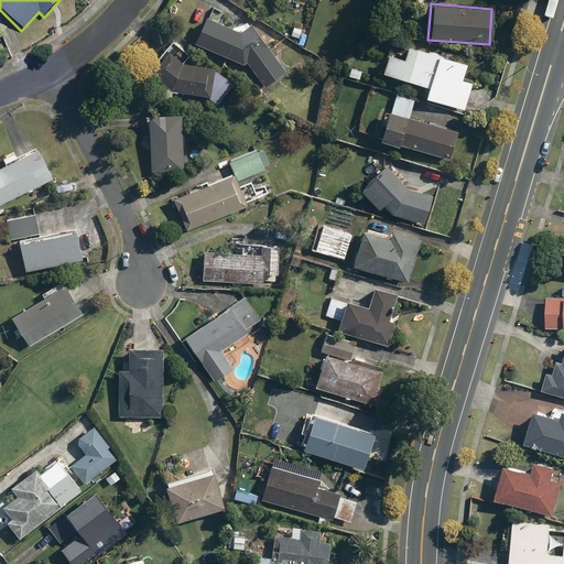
[(203,15),(192,42),(242,65),(243,61),(264,87),(284,72),(248,22),(237,31),(203,15)]
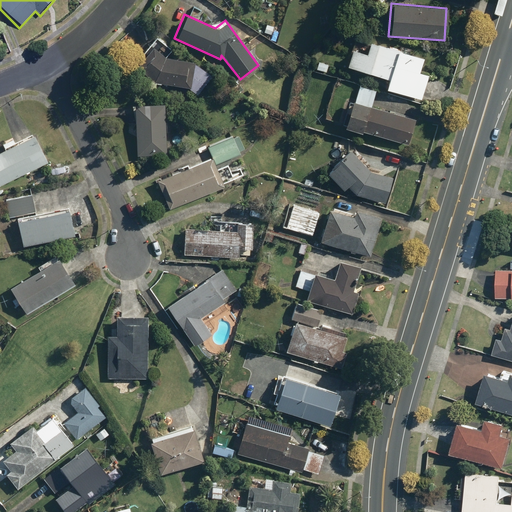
[(132,63),(152,82),(186,87),(195,94),(211,74),(193,61),(163,57),(170,50),(156,37),(132,63)]
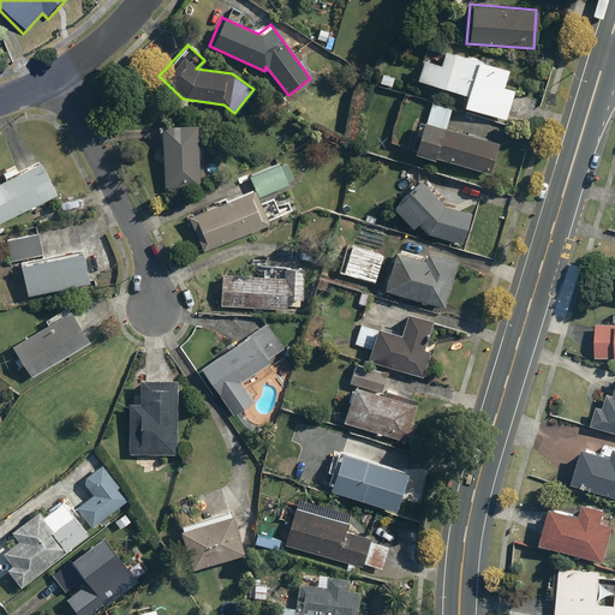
[(507,69),(442,48),(439,64),(421,59),(415,79),(466,95),(463,107),(505,120),(514,90),(502,85),(507,69)]
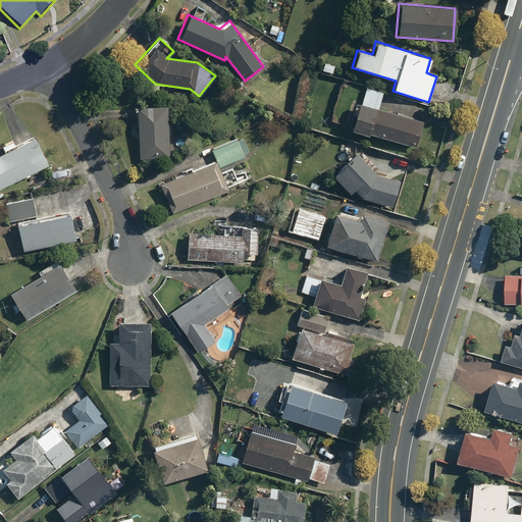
[(334,65),(322,62),(320,71),(332,74),(334,65)]
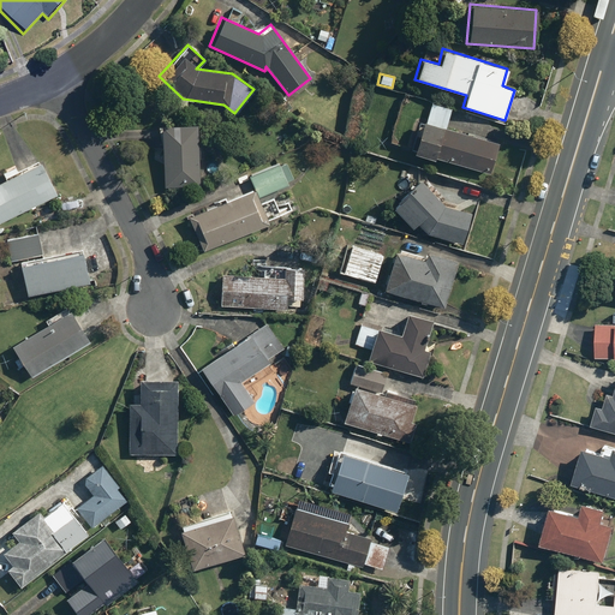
[(430,103),(425,121),(419,120),(410,151),(489,174),(497,143),(445,127),(449,109),(430,103)]
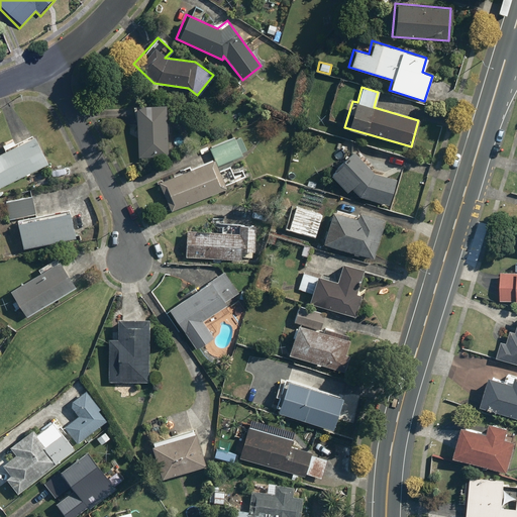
[(164,103),(134,104),(137,159),(167,157),(164,103)]
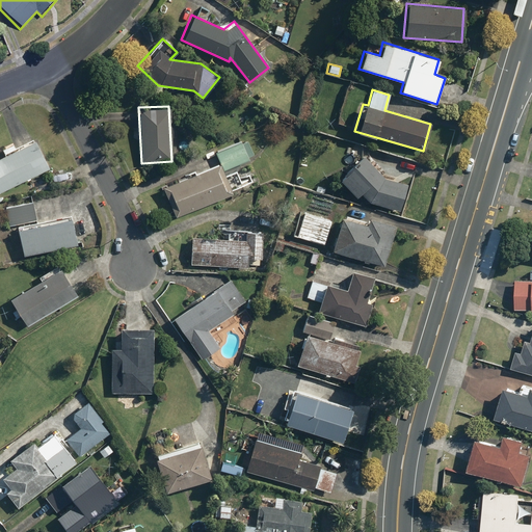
[(249,175),(239,180),(233,166),(255,156),(245,135),(202,156),(207,167),(162,188),(176,217),(231,192),(230,190),(251,180),(249,175)]
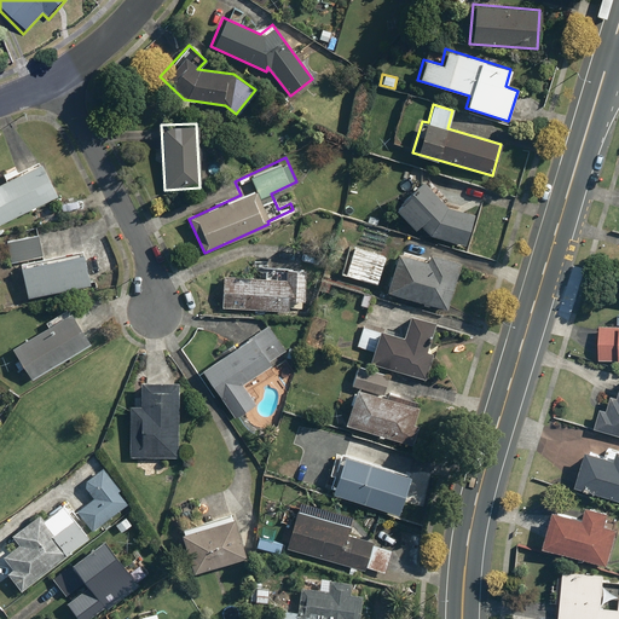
[(40,162),(18,174),(15,167),(0,175),(0,177),(4,183),(0,184),(0,226),(58,195),(40,162)]
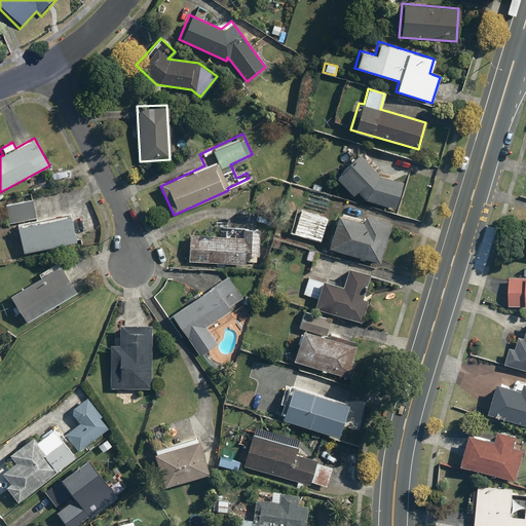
[(381,178),(359,154),(334,178),(351,196),(355,191),(363,199),(395,209),(402,183),(381,178)]
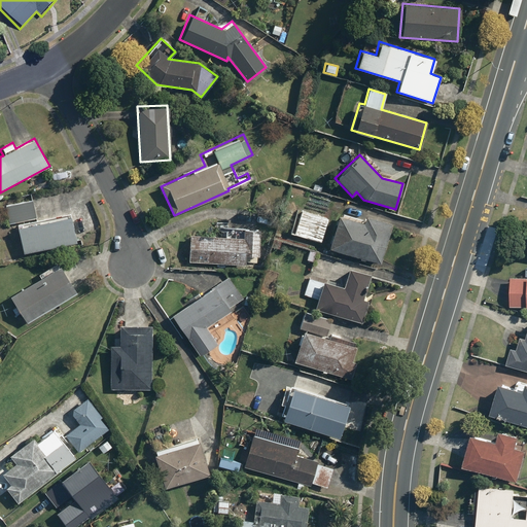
[(20,239),(10,241),(8,231),(0,232),(0,242),(7,241),(9,251),(22,248),(23,253),(75,243),(69,210),(35,216),(32,202),(5,207),(8,223),(13,222),(15,231),(18,230),(20,239)]
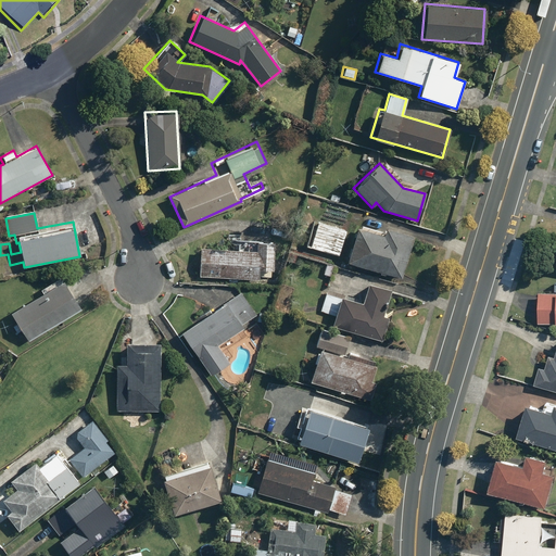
[(354,227),(345,262),(401,276),(412,236),(384,228),(382,235),(354,227)]
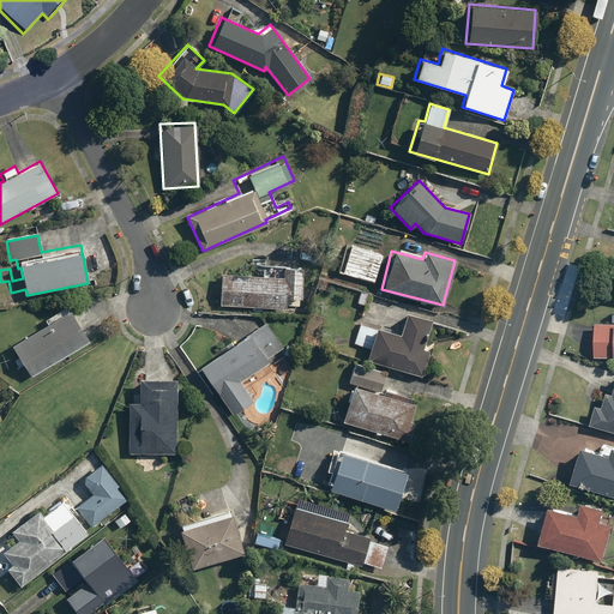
[(221,271),(217,304),(284,308),(284,306),(298,307),(301,269),(263,266),(262,275),(221,271)]
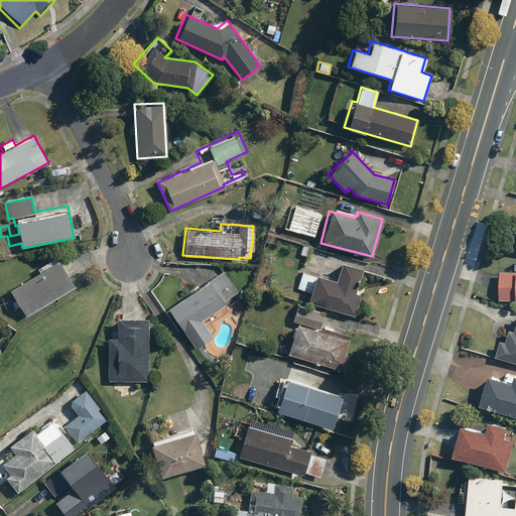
[(335,255),(312,249),(308,268),(330,273),(335,255)]
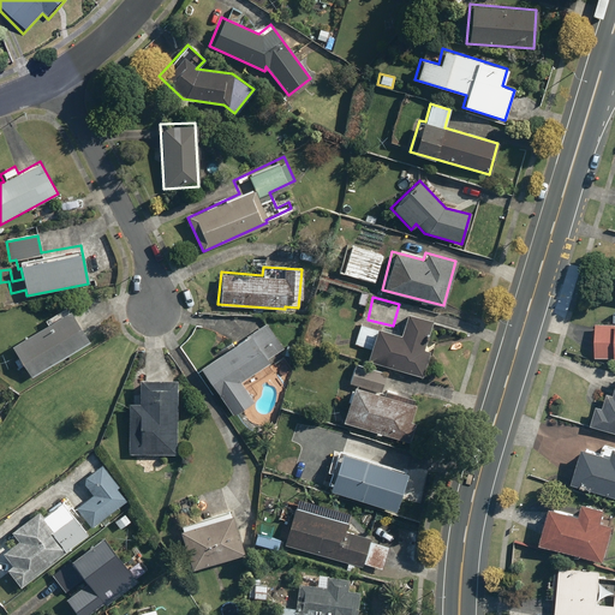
[(12,345),(19,358),(13,360),(19,370),(24,366),(30,377),(89,342),(67,306),(40,323),(42,327),(12,345)]
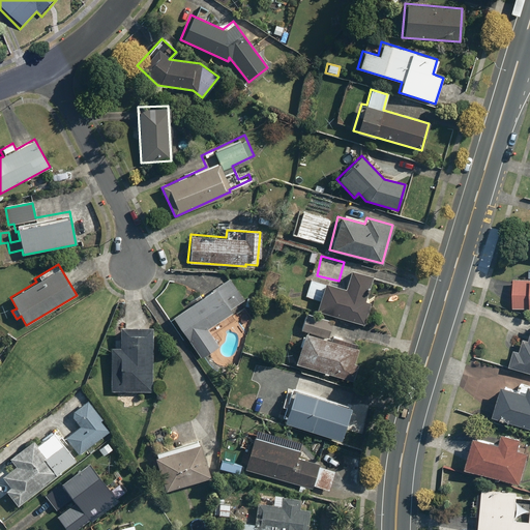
[(318,300),(315,311),(363,325),(371,302),(363,300),(372,275),(350,268),(345,288),(310,277),(304,296),(318,300)]
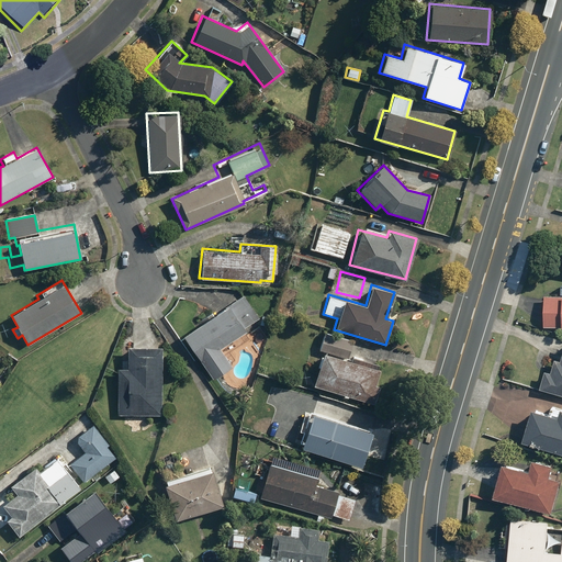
[(259,321),(242,295),(181,336),(210,379),(231,364),(220,348),(259,321)]
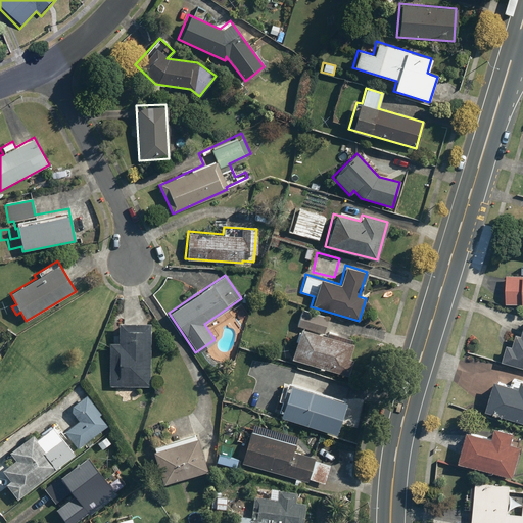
[(522,276),(522,277),(506,276),(505,304),(522,304),(522,276)]
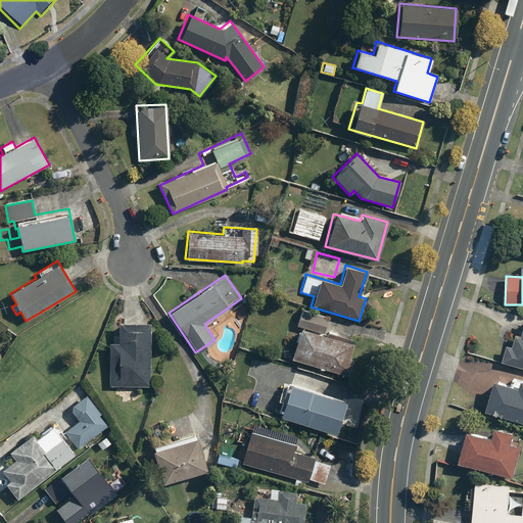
[(351,343),(349,342),(350,338),(326,330),(330,316),(301,307),(295,326),(299,327),(290,358),(348,375),(352,360),(347,358),(351,343)]
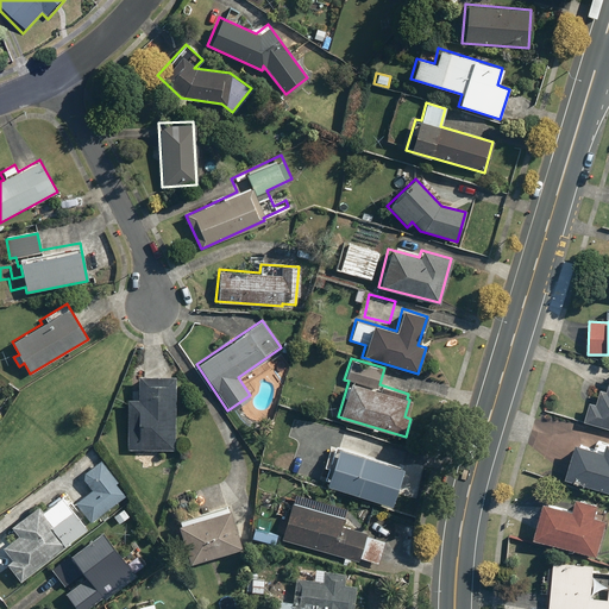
[(173,451),(174,375),(138,374),(138,399),(126,399),(126,450),(173,451)]
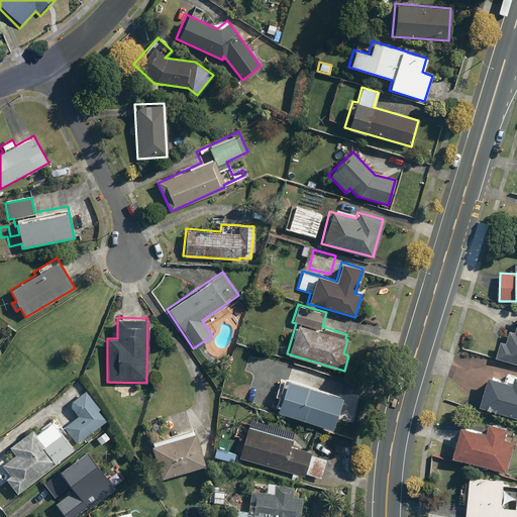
[(516,363),(516,326),(515,332),(511,330),(506,343),(502,342),(497,356),(516,363)]
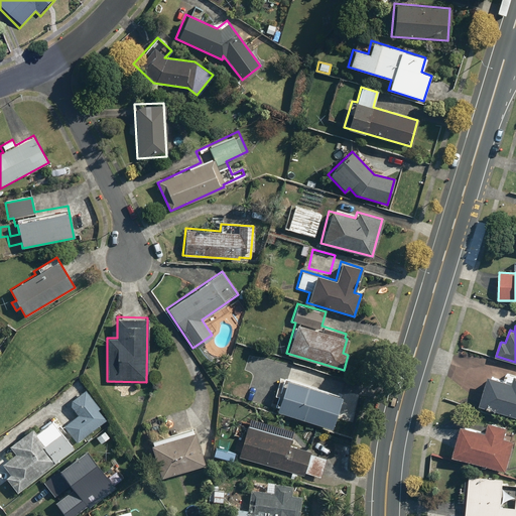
[(490,375),(480,405),(515,416),(515,375),(509,373),(506,381),(490,375)]
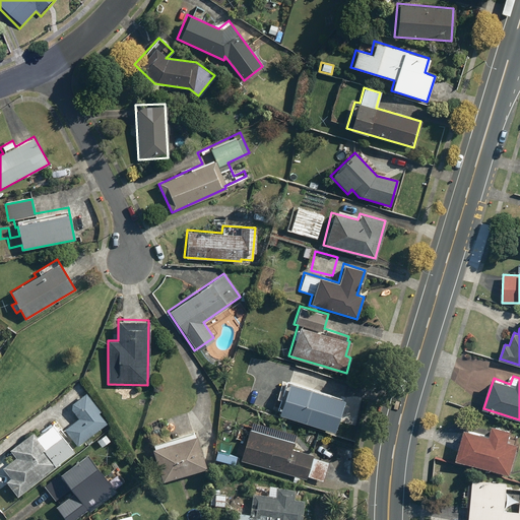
[(342,398),(286,382),(276,415),(332,432),(342,398)]
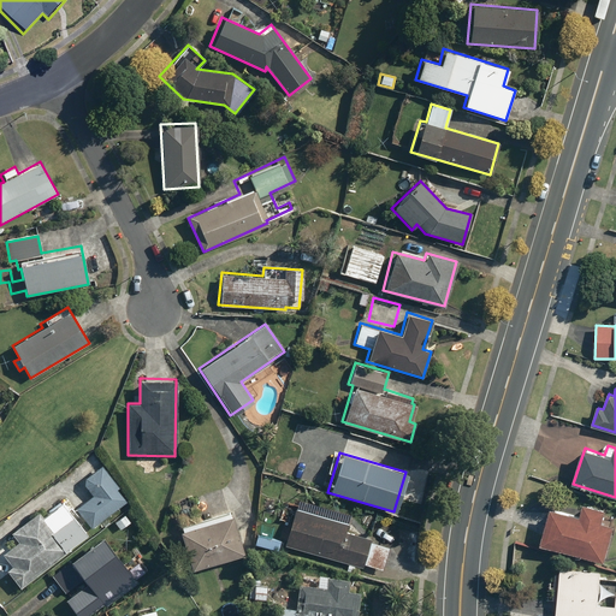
[(118,486),(99,465),(80,481),(92,496),(77,509),(94,528),(125,501),(116,490),(118,486)]
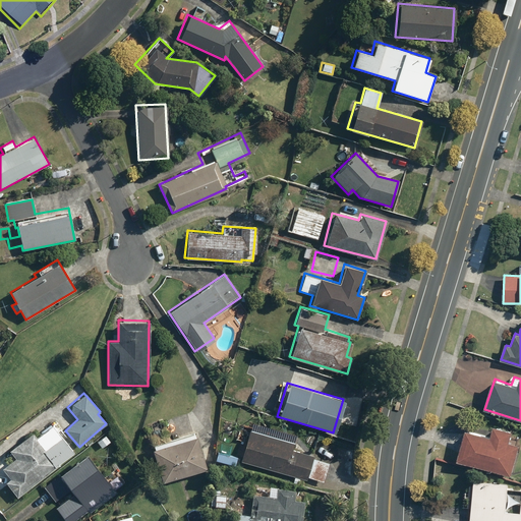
[(16,497),(72,451),(63,440),(66,437),(59,427),(56,429),(51,423),(35,437),(31,432),(8,451),(14,459),(0,470),(9,481),(6,484),(16,497)]
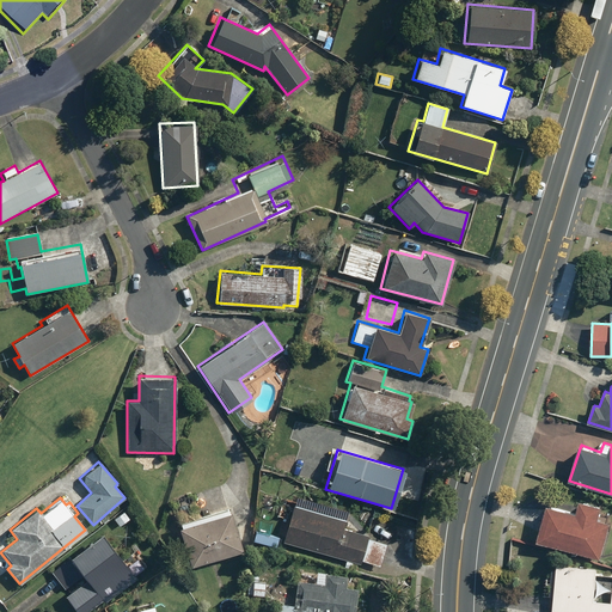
[(295,499),(282,542),(357,564),(359,560),(379,567),(386,543),(344,530),(349,515),(295,499)]
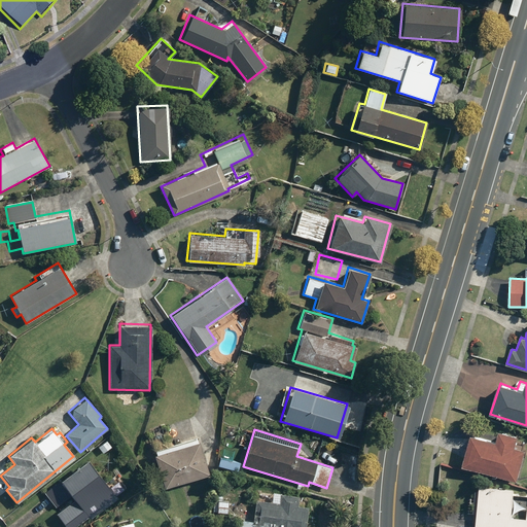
[(471,434),(462,466),(517,481),(525,450),(515,447),(518,435),(499,430),(496,442),(471,434)]
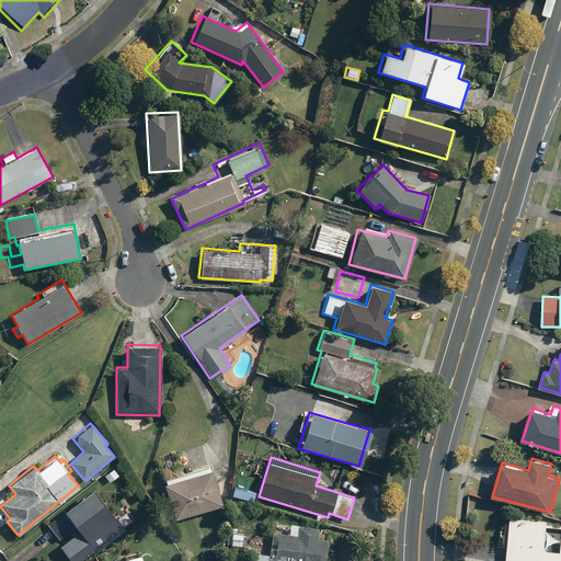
[(219,504),(208,466),(159,480),(170,518),(219,504)]
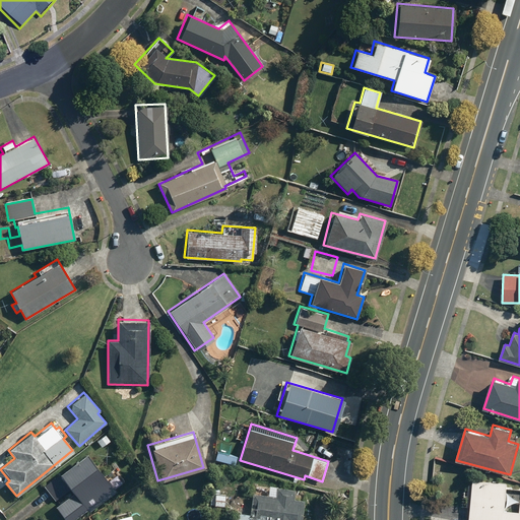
[(111,442),(103,433),(95,439),(104,449),(111,442)]
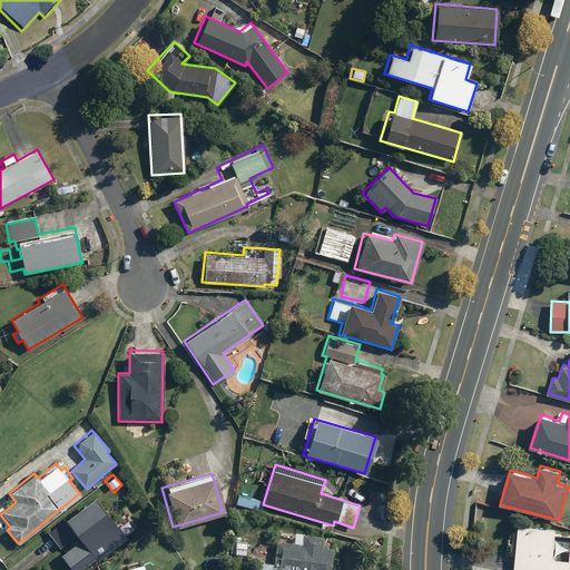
[(127,509),(112,520),(92,495),(47,531),(60,549),(77,536),(79,539),(59,556),(69,569),(81,569),(96,559),(97,561),(127,538),(124,534),(135,527),(127,518),(131,514),(127,509)]
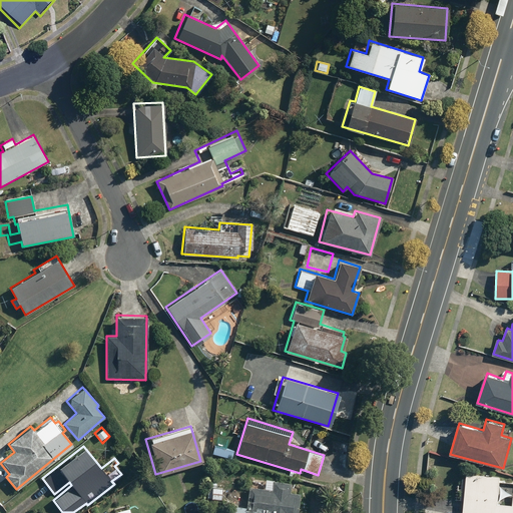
[(467,474),(463,512),(512,512),(512,504),(498,503),(500,477),(467,474)]
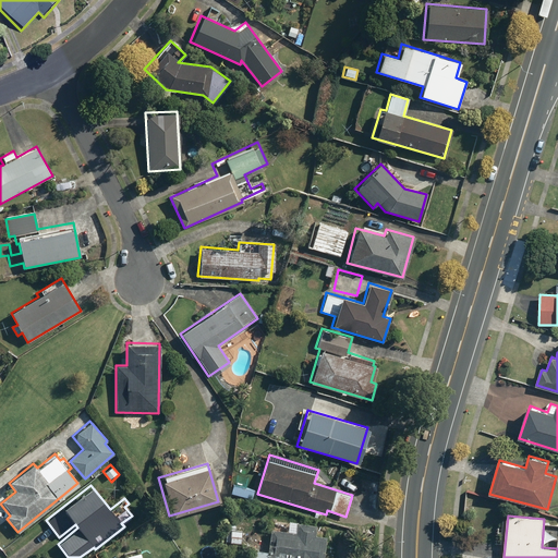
[(324,557),(325,536),(315,536),(315,526),(295,525),(295,531),(270,530),(269,550),(253,550),(253,557),(324,557)]
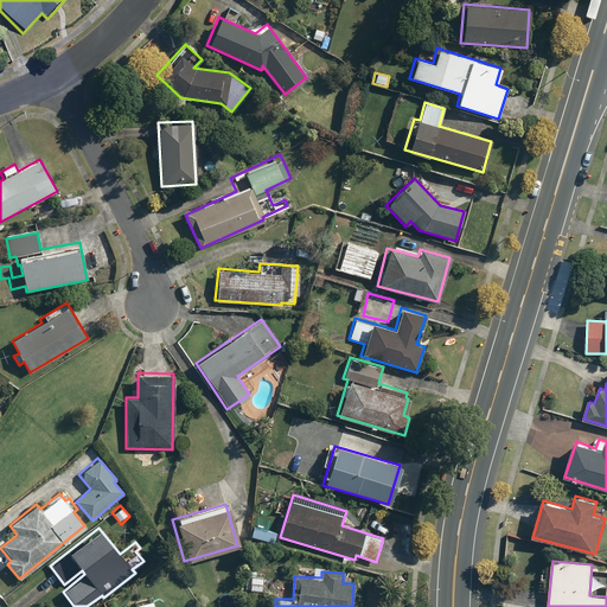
[(263,576),(247,575),(247,589),(263,589),(263,576)]
